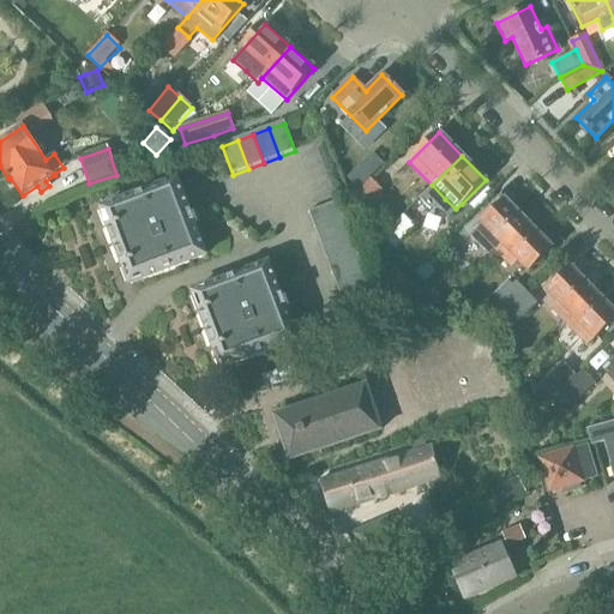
[(369,179),(363,173),(354,172),(347,178),(359,190),(369,179)]
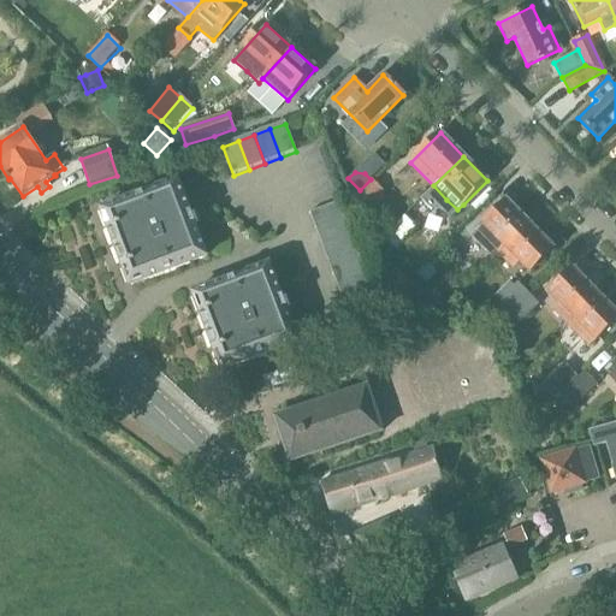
[(184,199),(177,182),(160,189),(159,188),(119,202),(119,203),(102,211),(110,227),(108,229),(123,268),(130,285),(147,279),(147,280),(188,265),(206,258),(200,242),(201,241),(185,199),(184,199)]
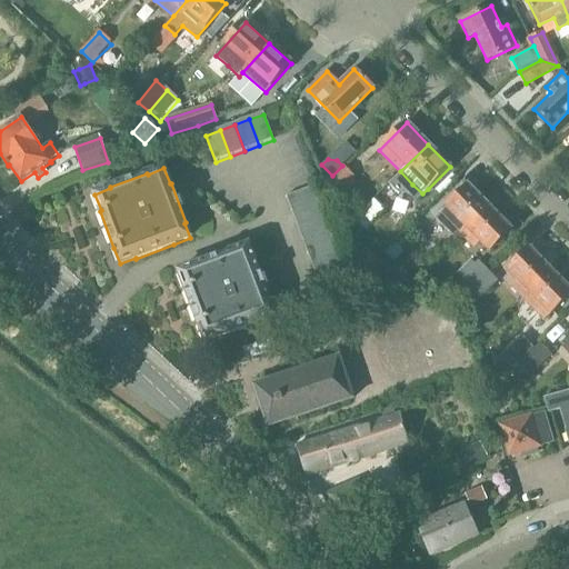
[(332,200),(351,183),(340,171),(321,189),(332,200)]
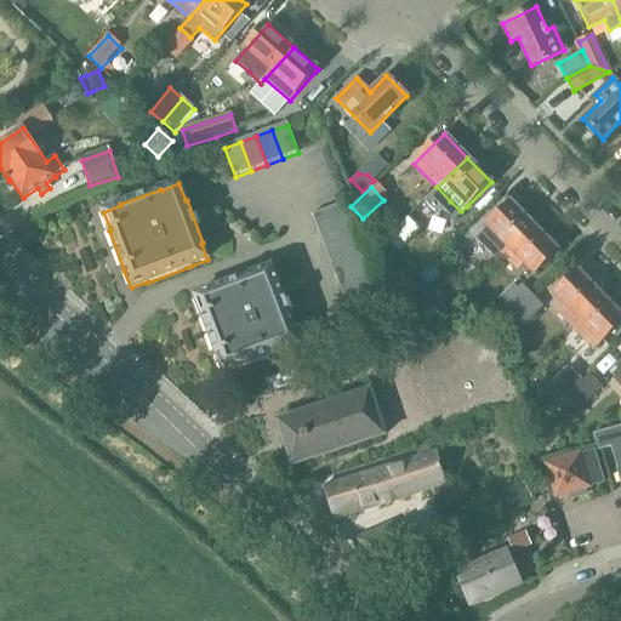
[(500,262),(505,257),(535,227),(511,203),(476,238),(500,262)]
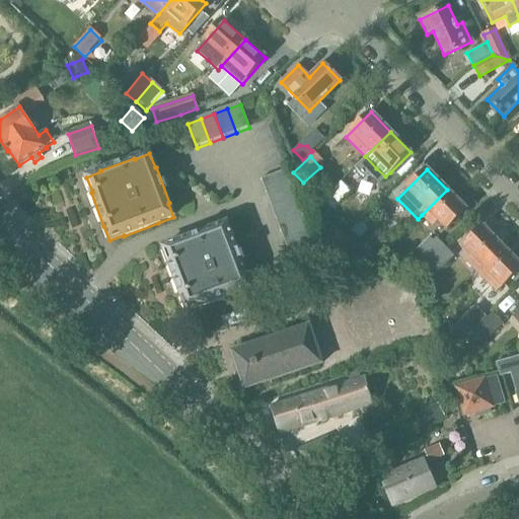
[(262,180),(267,194),(290,184),(285,171),(262,180)]
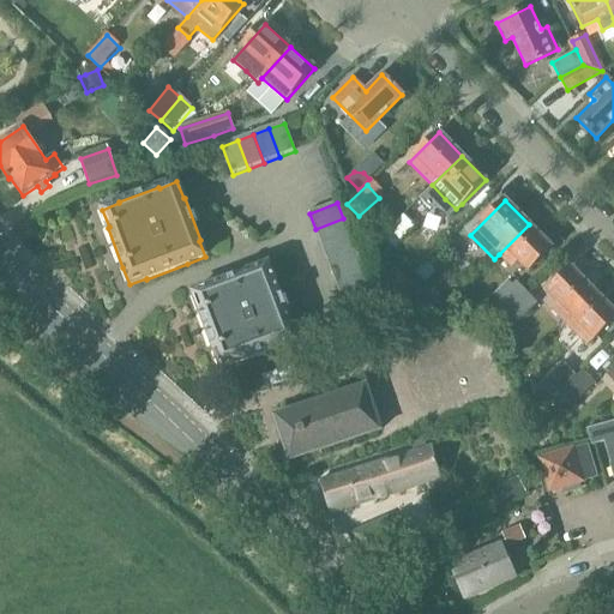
[(343,218),(315,229),(321,245),(349,234),(343,218)]
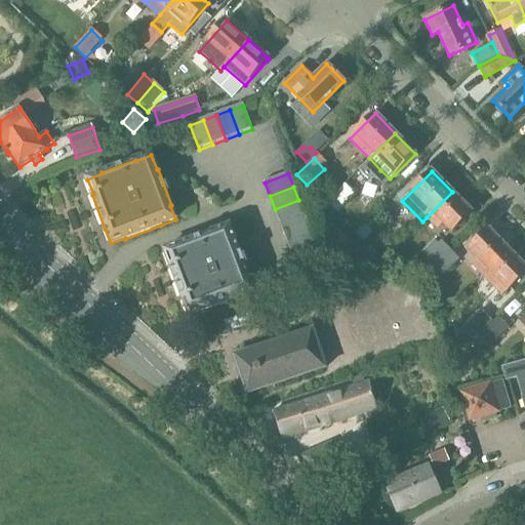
[(451,232),(472,211),(452,192),(427,217),(437,228),(442,223),(451,232)]
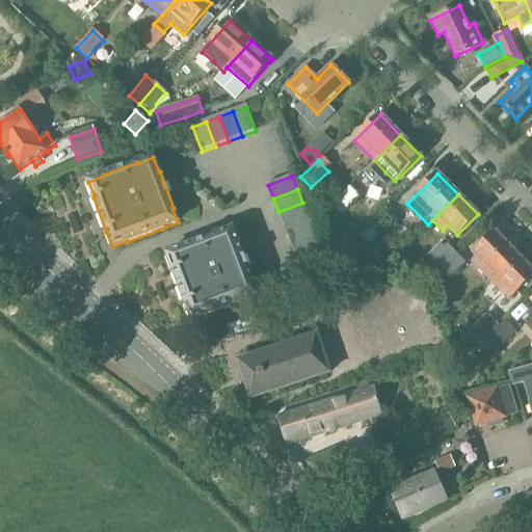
[(302,203),(278,212),(284,225),(308,216),(302,203)]
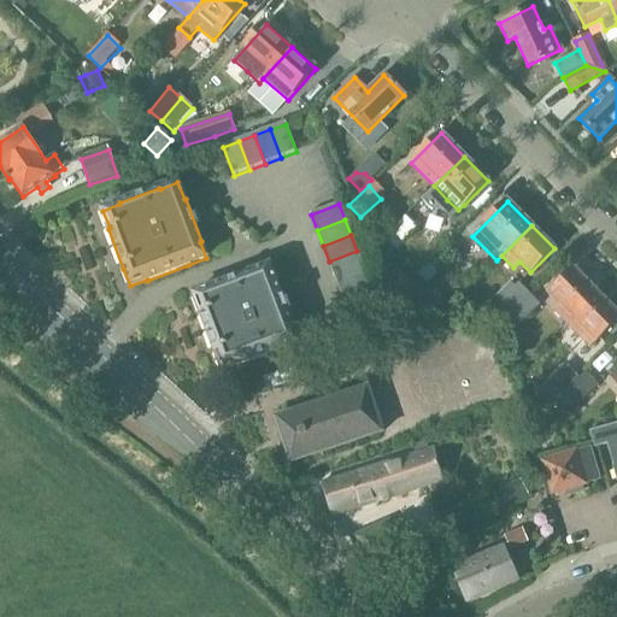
[(357,251),(329,262),(335,277),(363,266),(357,251)]
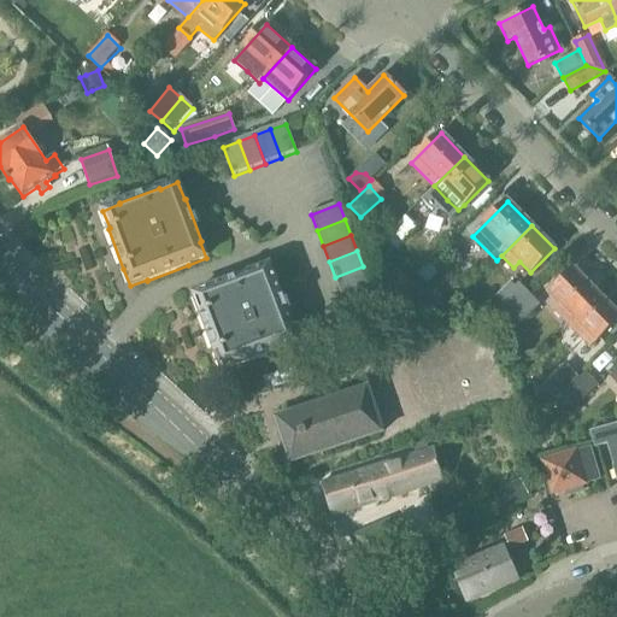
[(276,283),(270,266),(253,274),(252,272),(194,294),(201,312),(199,313),(215,353),(217,352),(224,371),(242,364),(244,365),(283,350),(282,348),(300,342),(293,325),(294,325),(277,282),(276,283)]
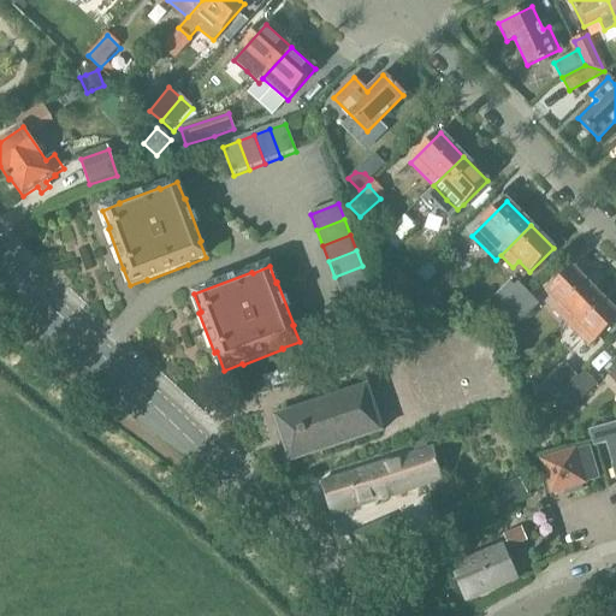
[(362,266),(335,277),(341,292),(368,282),(362,266)]
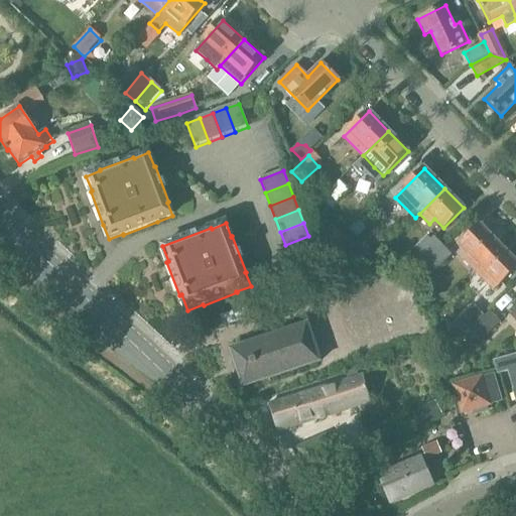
[(475,270),(500,246),(480,226),(461,245),(469,254),(464,259),(475,270)]
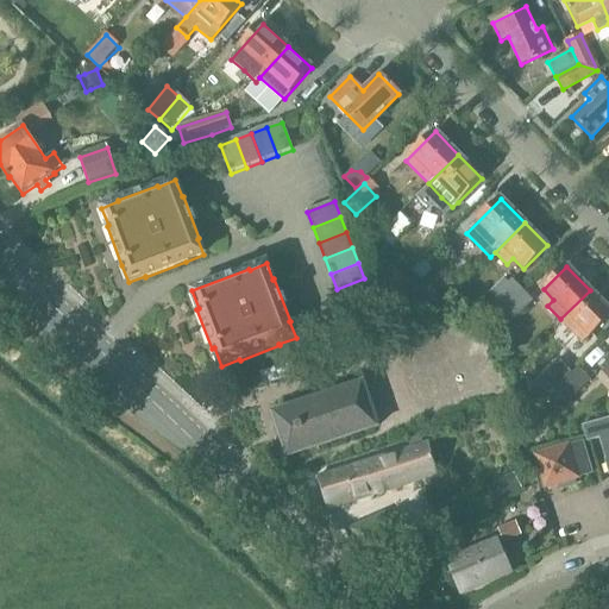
[(364,278),(337,289),(343,303),(370,293),(364,278)]
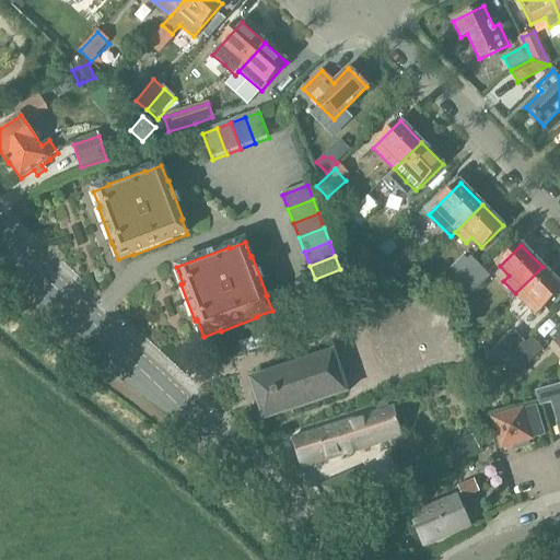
[(467,263),(463,258),(448,272),(452,277),(451,278),(459,288),(480,269),(471,259),(467,263)]
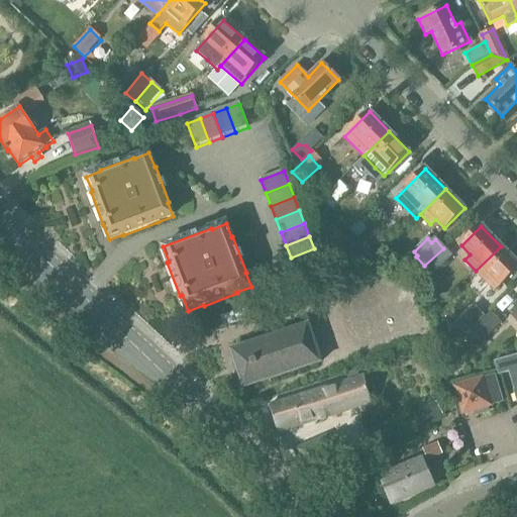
[(495,290),(516,268),(516,262),(501,246),(476,271),(495,290)]
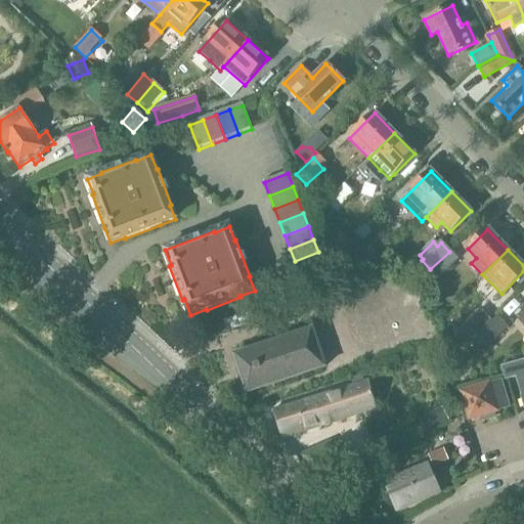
[(439,278),(459,261),(449,252),(430,269),(439,278)]
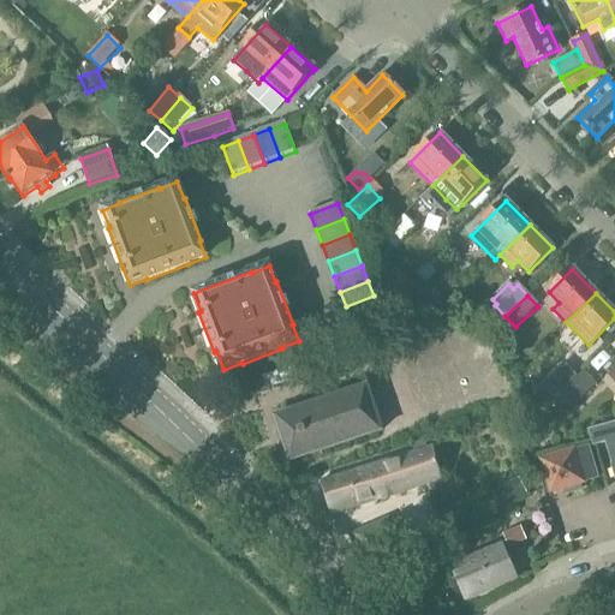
[(549,401),(574,377),(562,365),(529,398),(531,399),(548,400),(549,401)]
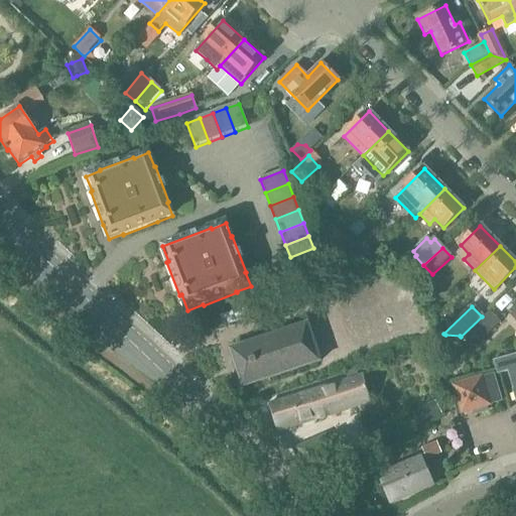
[(472,348),(498,323),(487,311),(482,316),(461,337),(472,348)]
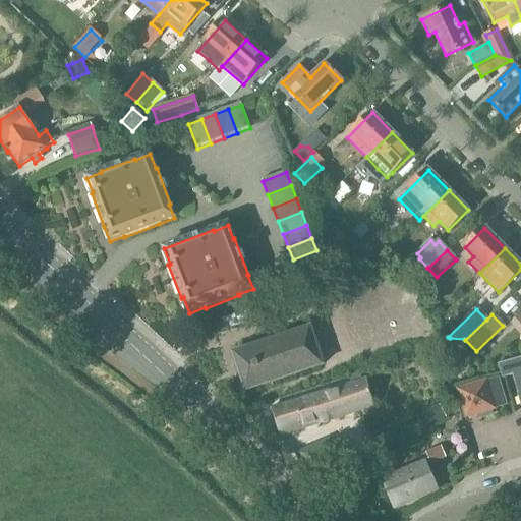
[(245,390),(322,364),(309,328),(233,353),(245,390)]
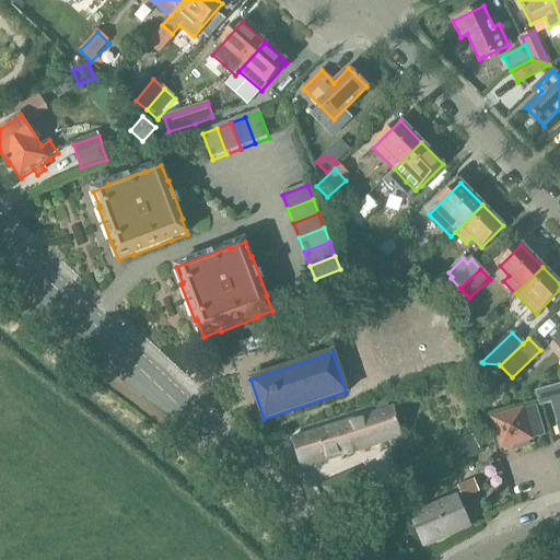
[(559,384),(533,393),(537,408),(556,403),(559,419),(559,421),(555,423),(559,441),(559,384)]
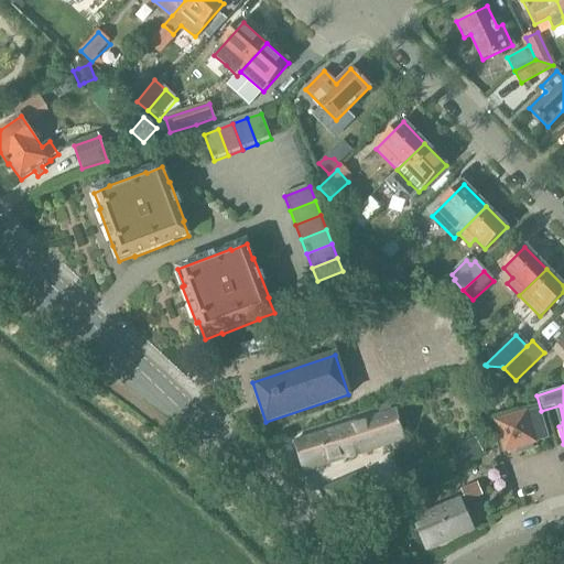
[(302,472),(402,441),(393,411),(292,442),(302,472)]
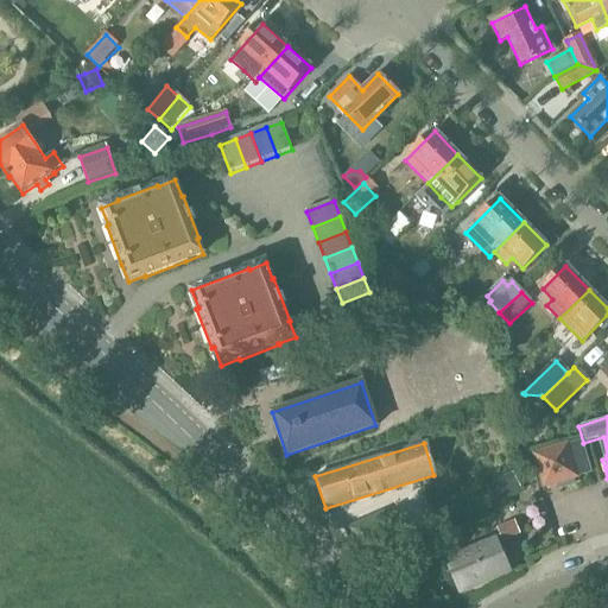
[(572,485),(571,477),(575,476),(567,447),(536,456),(540,473),(537,474),(540,486),(557,482),(558,488),(572,485)]
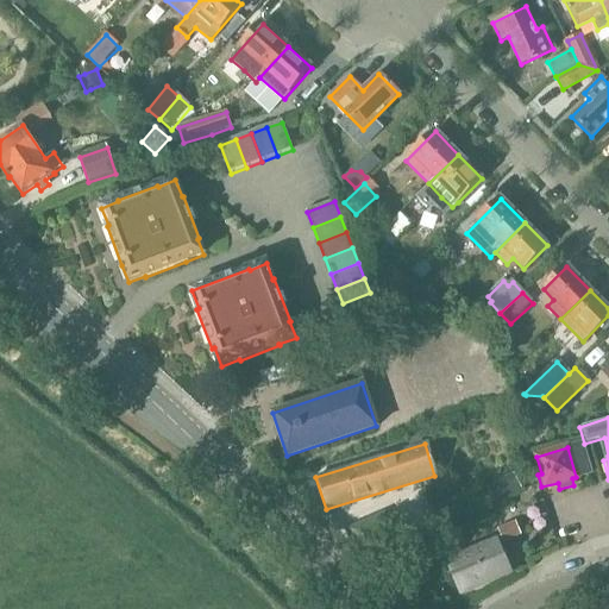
[(360,550),(393,537),(382,513),(347,528),(360,550)]
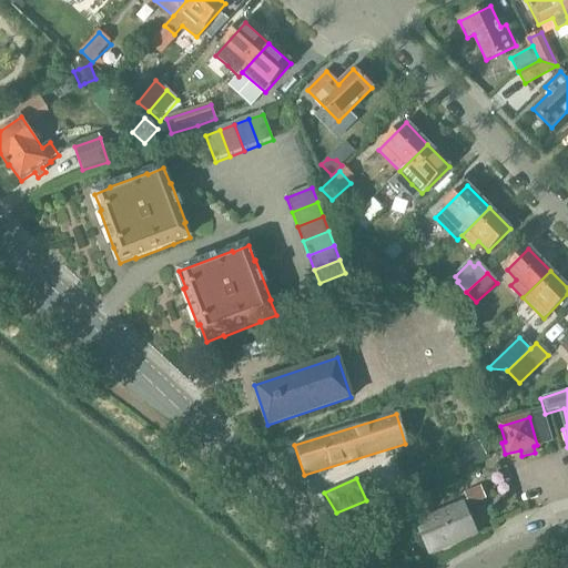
[(480,487),(464,494),(468,504),(469,506),(486,499),(480,487)]
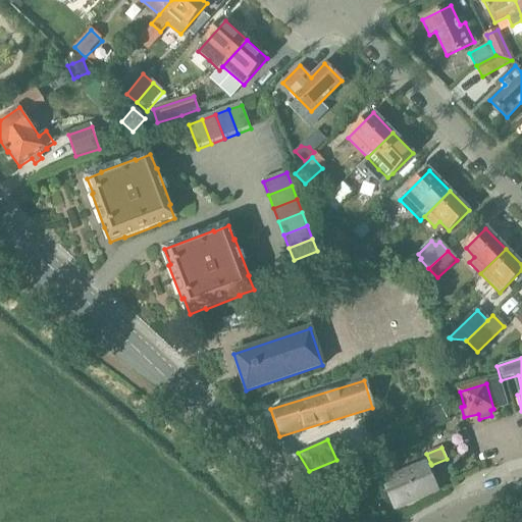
[(396,504),(433,488),(431,482),(436,479),(430,464),(386,481),(396,504)]
